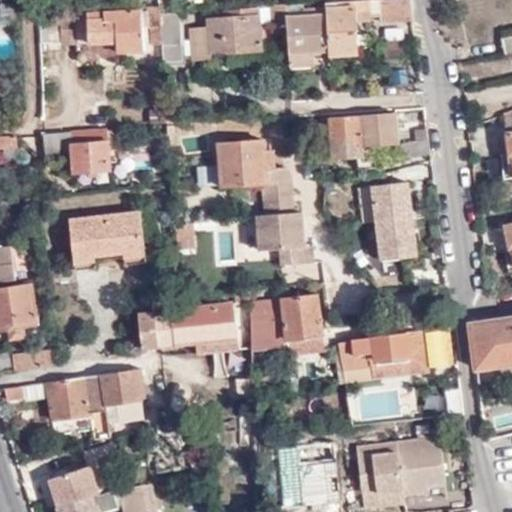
[(387,0),(348,0),(324,1),(325,13),(327,50),(327,54),(366,52),(366,45),(365,33),(364,15),(388,14),(387,0)]
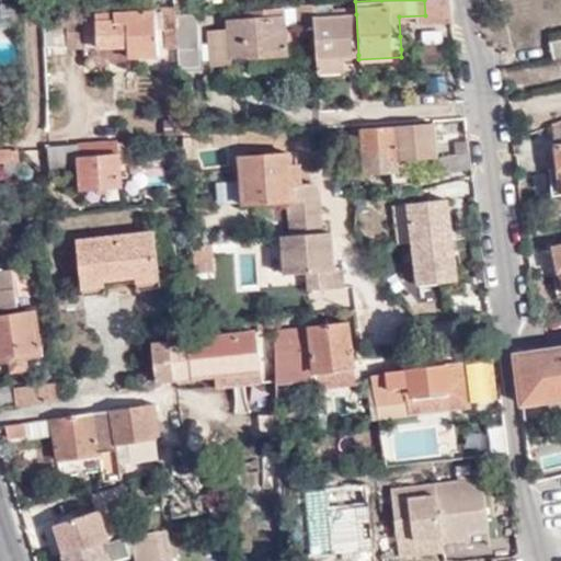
[(453,23),(450,0),(424,0),(425,15),(425,24),(453,23)]
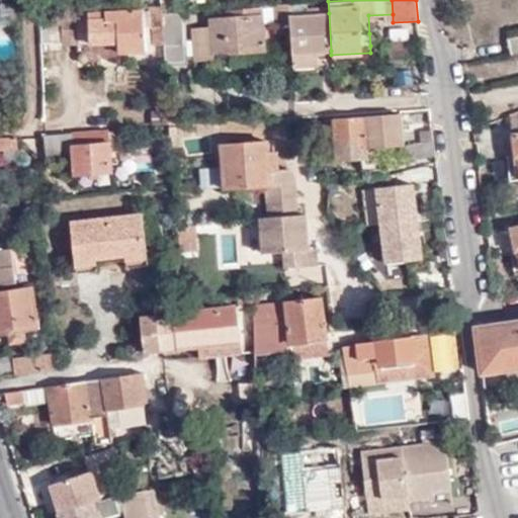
[(287,2),(274,3),(276,23),(289,22),(288,16),(287,2)]
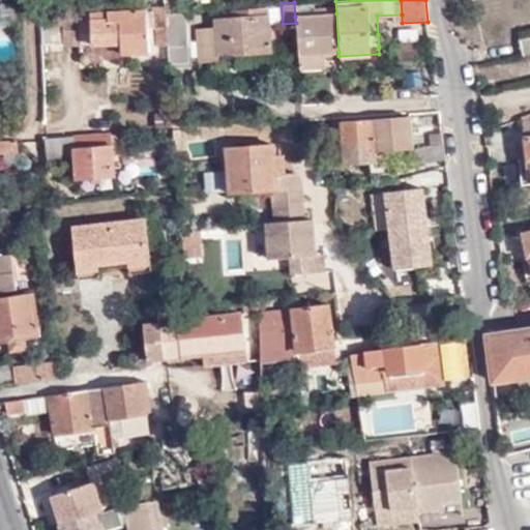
[(267,51),(266,4),(230,7),(230,17),(214,18),(215,27),(199,27),(201,59),(219,59),(218,50),(231,49),(234,52),(267,51)]
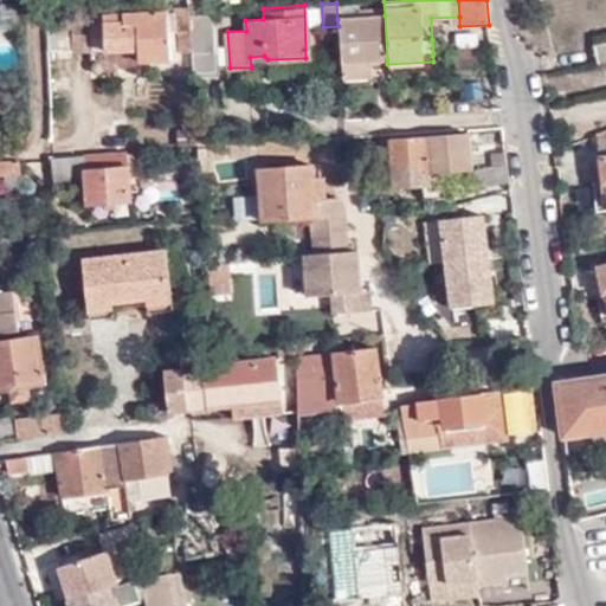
[(189,17),(189,10),(175,11),(179,55),(192,55),(189,17)]
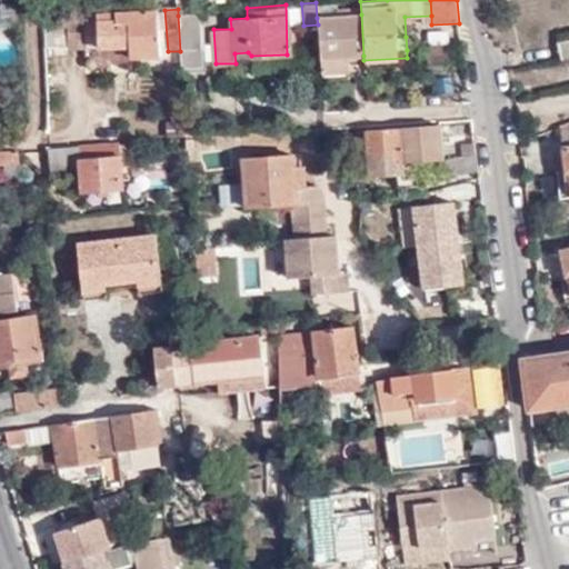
[(116,12),(71,15),(72,42),(86,41),(86,48),(96,48),(130,48),(129,59),(159,58),(156,13),(117,16),(116,12)]
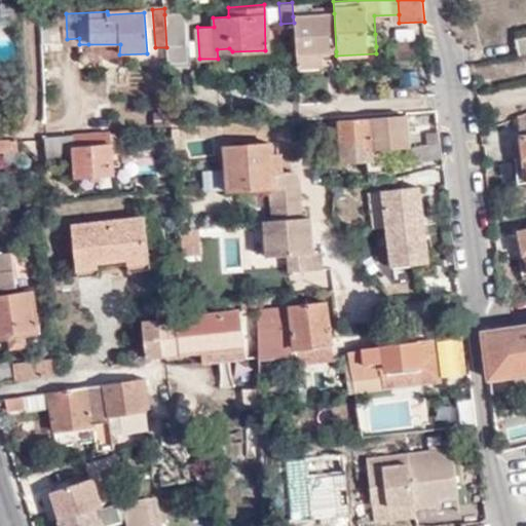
[(66,13),(37,15),(38,41),(67,39),(66,13)]
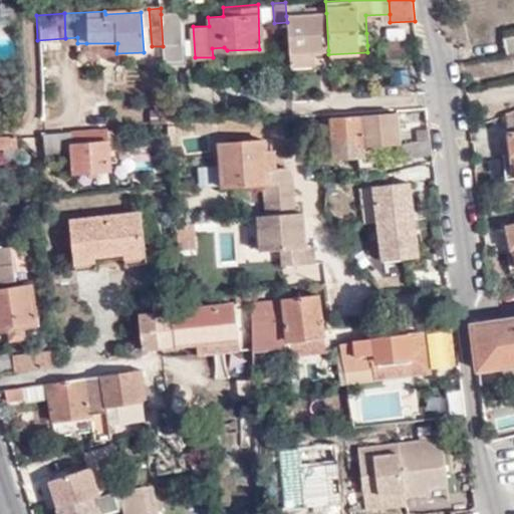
[(161,14),(163,46),(164,60),(184,59),(181,13),(161,14)]
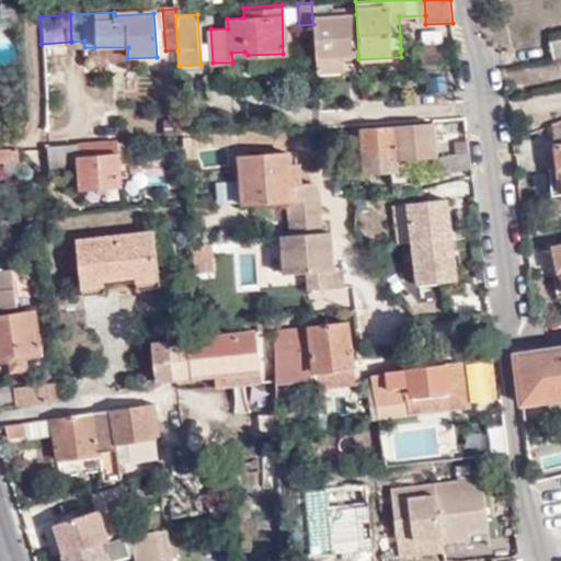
[(312,18),(313,24),(315,58),(343,56),(358,55),(356,14),(312,18)]
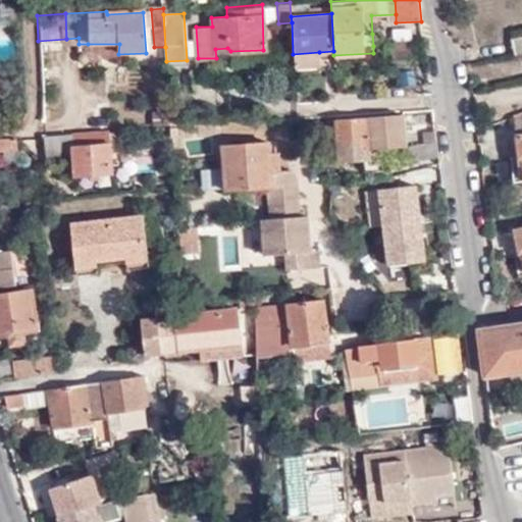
[(381,34),(372,34),(373,46),(381,45),(381,34)]
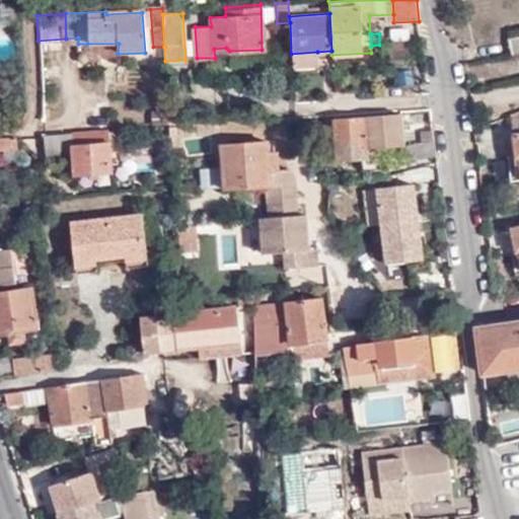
[(518,35),(508,40),(511,54),(518,52),(518,35)]
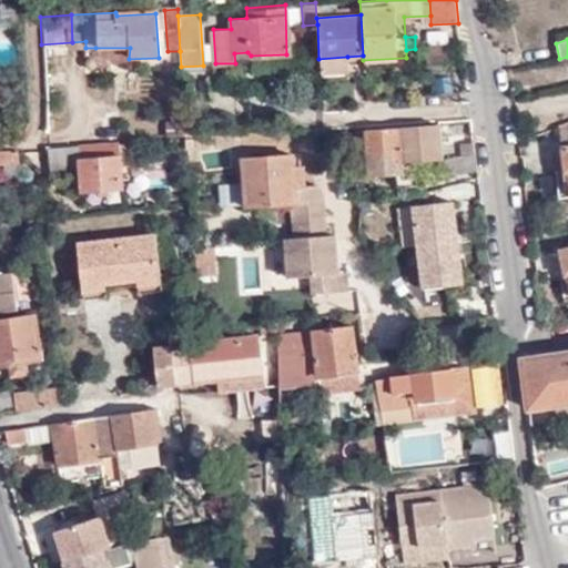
[(130,48),(95,48),(97,66),(130,64),(129,59),(130,48)]
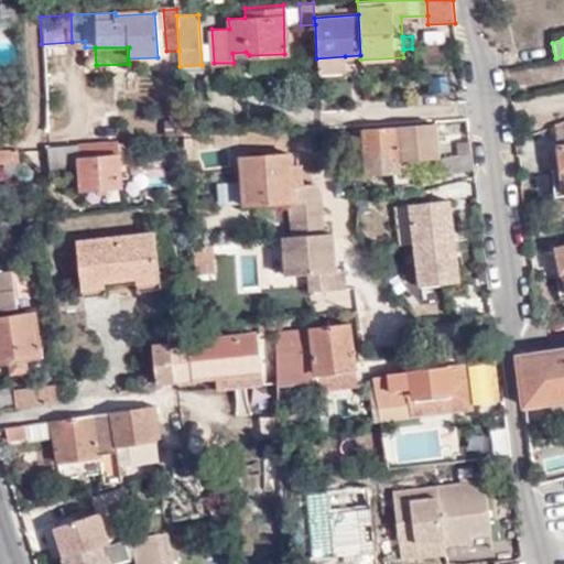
[(345,56),(316,58),(317,69),(346,68),(345,56)]
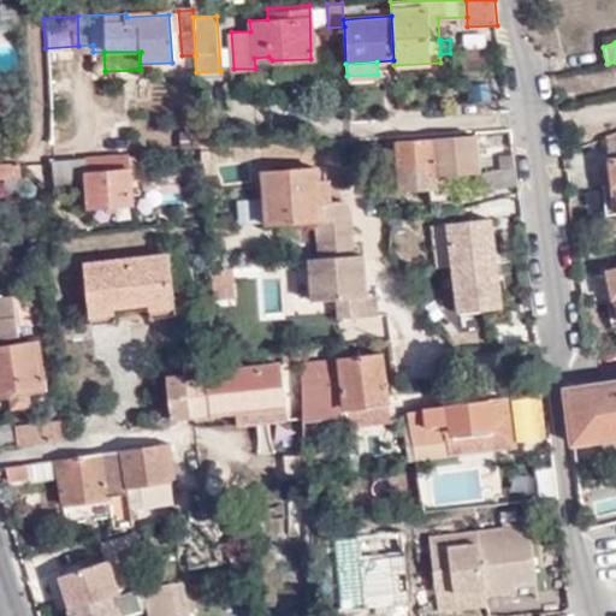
[(479,172),(475,131),(396,137),(397,152),(401,191),(437,189),(436,175),(479,172)]
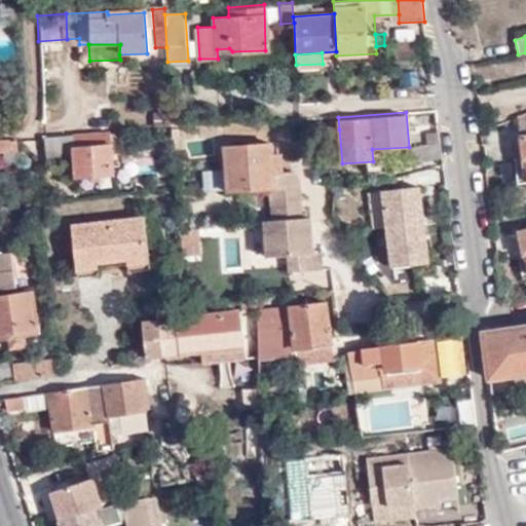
[(525,112),(517,116),(523,156),(514,158),(517,182),(525,180),(525,112)]
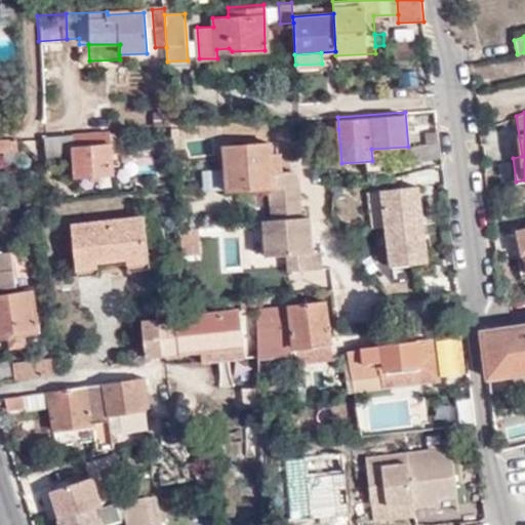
[(338,129),(337,117),(325,118),(326,130),(338,129)]
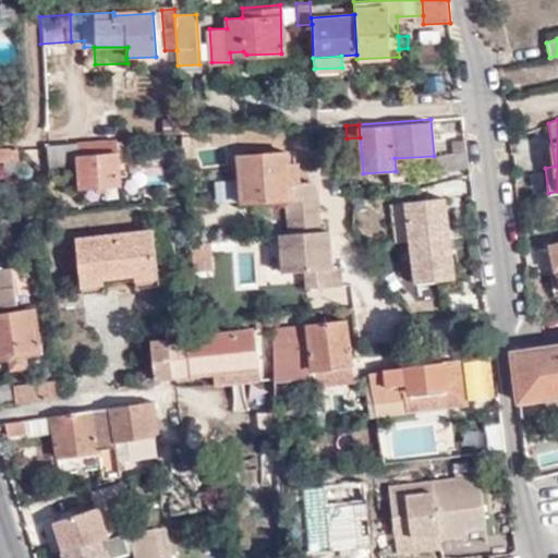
[(469,167),(465,141),(452,142),(453,154),(437,156),(439,171),(469,167)]
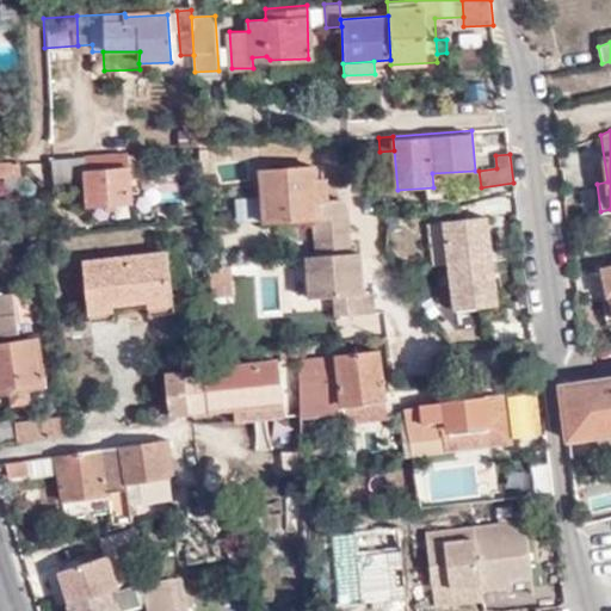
[(85,158),(87,180),(90,207),(130,203),(128,155),(85,158)]
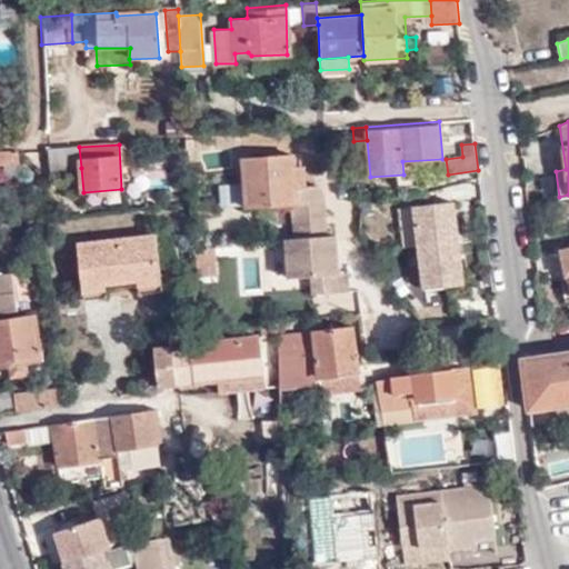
[(79,147),(50,149),(51,170),(81,168),(79,147)]
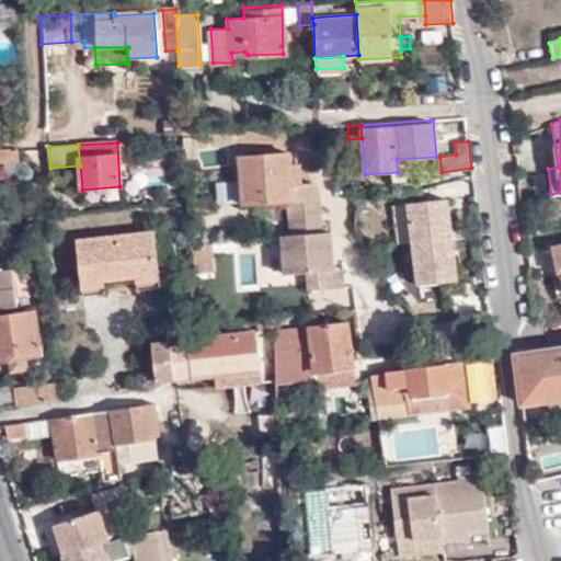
[(22,178),(18,149),(1,150),(4,164),(8,181),(22,178)]
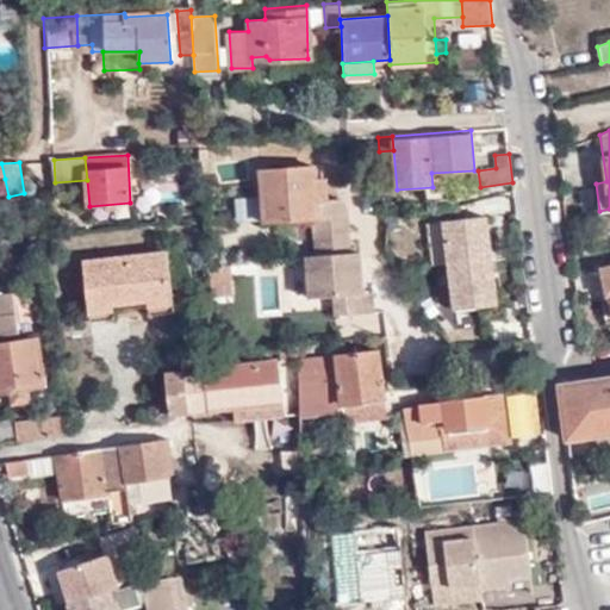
[(317,203),(315,182),(313,169),(261,172),(265,224),(312,221),(315,259),(307,259),(310,300),(336,299),(337,317),(374,313),(372,294),(363,294),(360,255),(352,255),(347,210),(342,205),(338,203),(327,203),(317,203)]
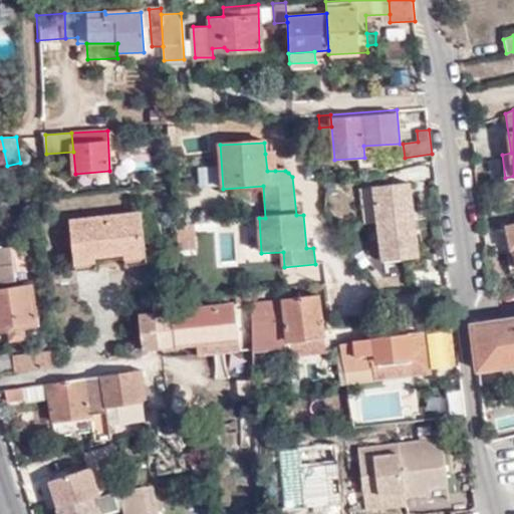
[(273,153),(265,154),(267,171),(275,171),(273,153)]
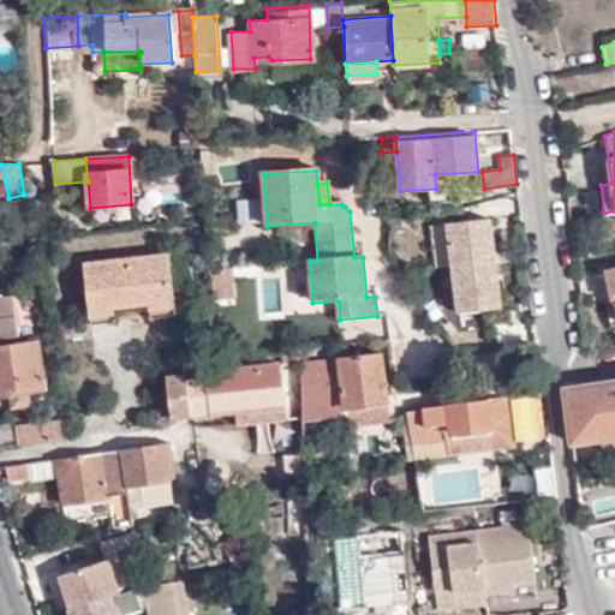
[(258,228),(256,199),(237,201),(240,230),(258,228)]
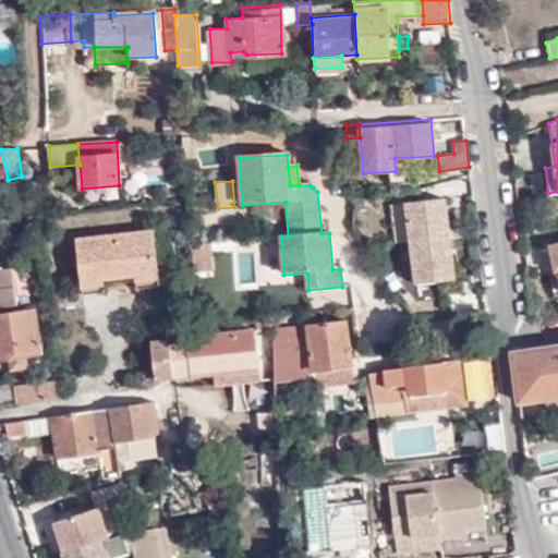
[(446,198),(404,204),(415,286),(457,281),(446,198)]
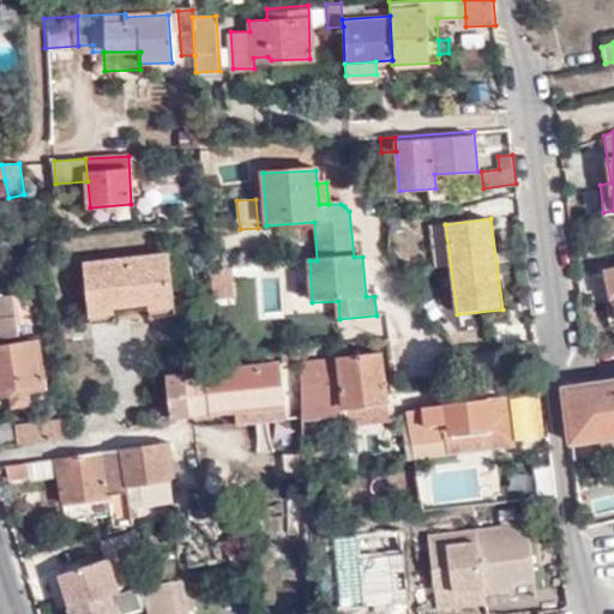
[(444,268),(441,226),(431,226),(433,269),(444,268)]
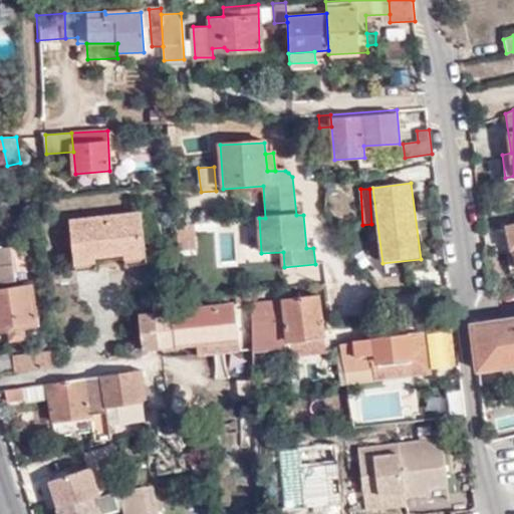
[(141,208),(69,217),(77,269),(99,267),(98,257),(126,253),(129,263),(148,262),(141,208)]
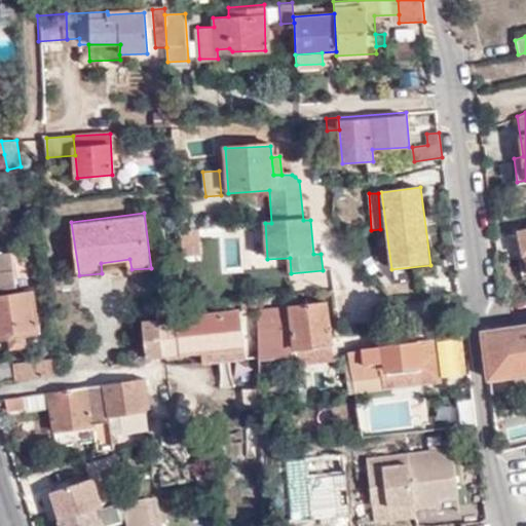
[(267,259),(265,223),(247,224),(250,260),(267,259)]
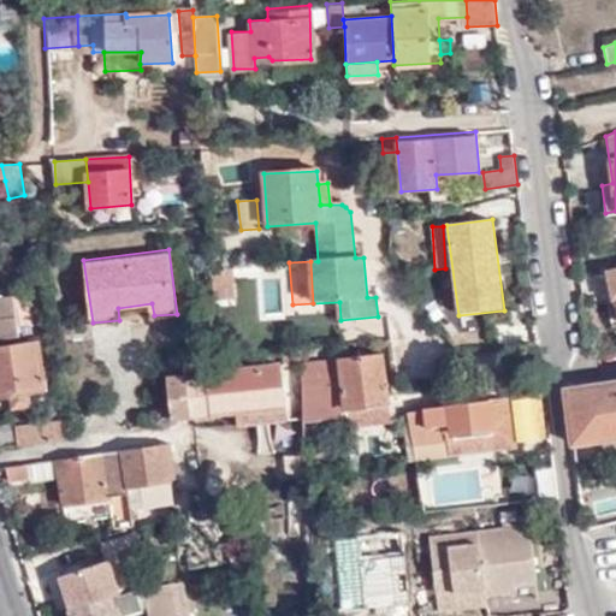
[(615,267),(605,270),(611,296),(615,295),(615,267)]
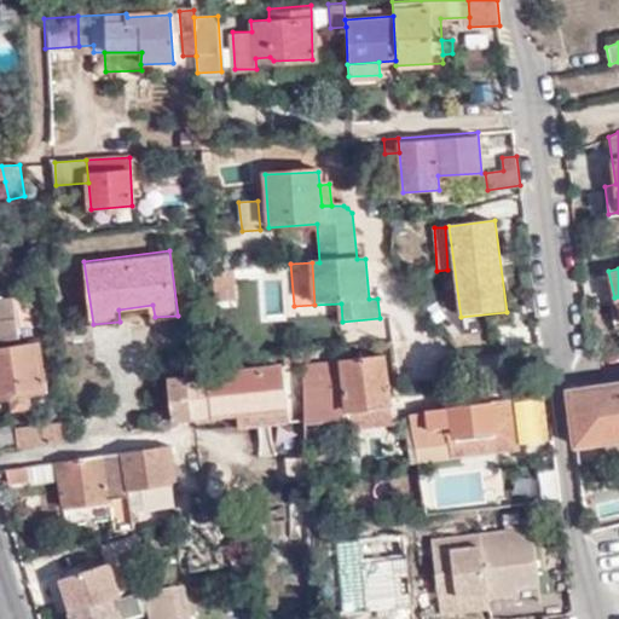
[(15,299),(0,301),(0,341),(18,339),(15,299)]
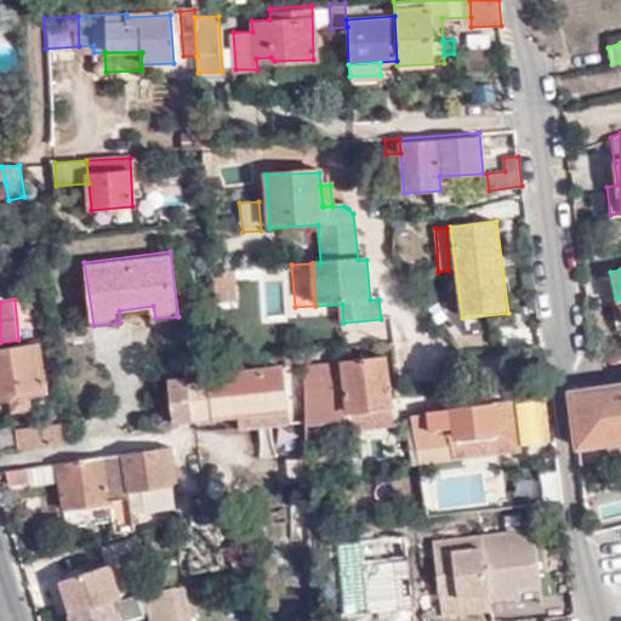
[(36,348),(0,353),(0,397),(12,396),(16,411),(30,409),(29,393),(44,392),(36,348)]
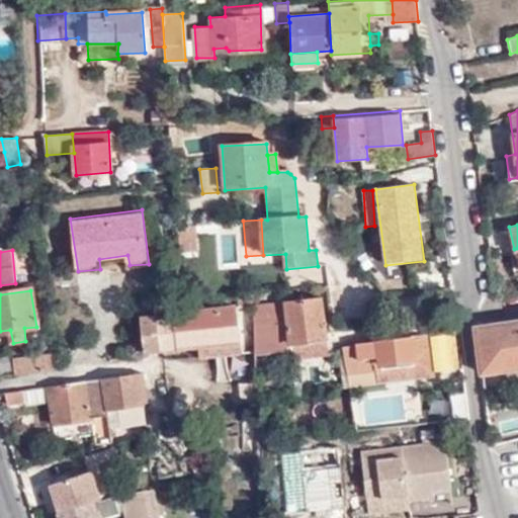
[(252,309),(252,293),(240,295),(241,307),(197,312),(196,306),(186,307),(186,313),(177,313),(176,305),(157,307),(157,317),(141,318),(145,350),(196,347),(241,343),(238,311),(252,309)]
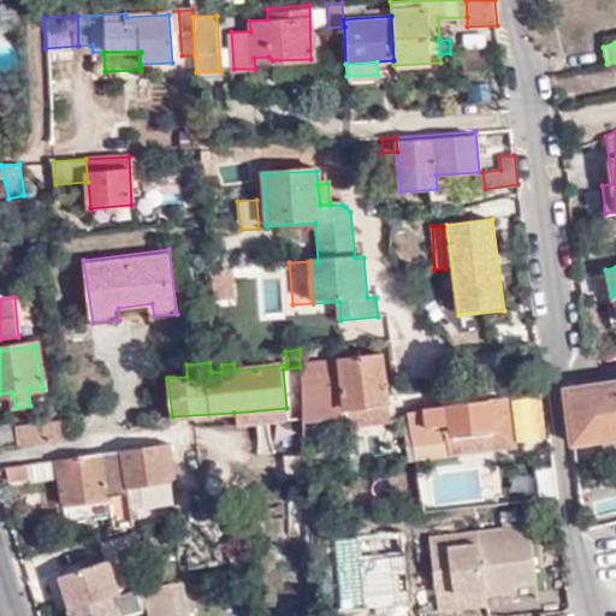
[(381,354),(300,367),(303,425),(339,420),(337,410),(388,403),(381,354)]
